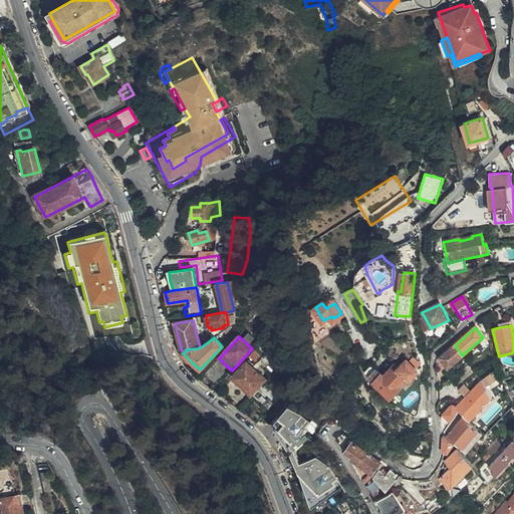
[(448,367),(462,355),(455,345),(440,358),(442,360),(447,366),(448,367)]
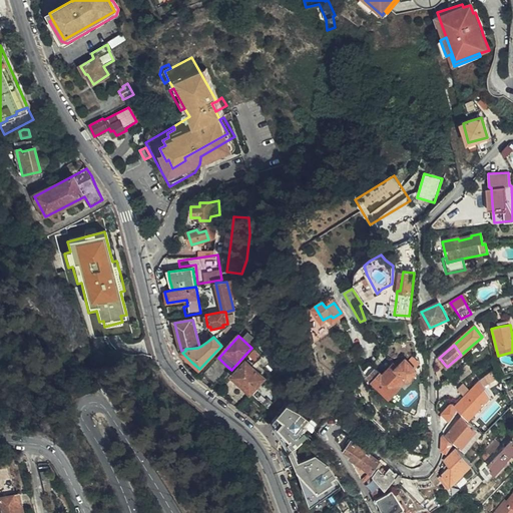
[(253,348),(247,358),(254,362),(261,353),(253,348)]
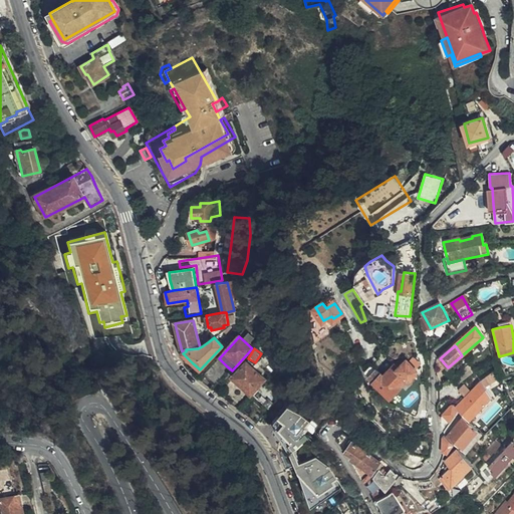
[(412,377),(418,373),(418,368),(409,358),(398,368),(395,365),(383,374),(373,364),(366,370),(391,397),(403,384),(402,383),(408,377),(412,377)]
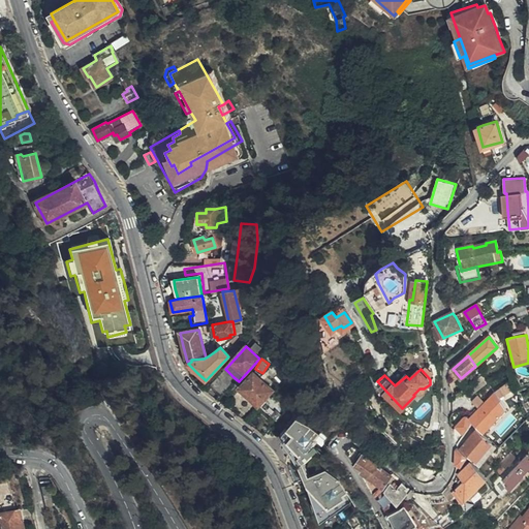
[(455,371),(448,377),(454,382),(460,377),(455,371)]
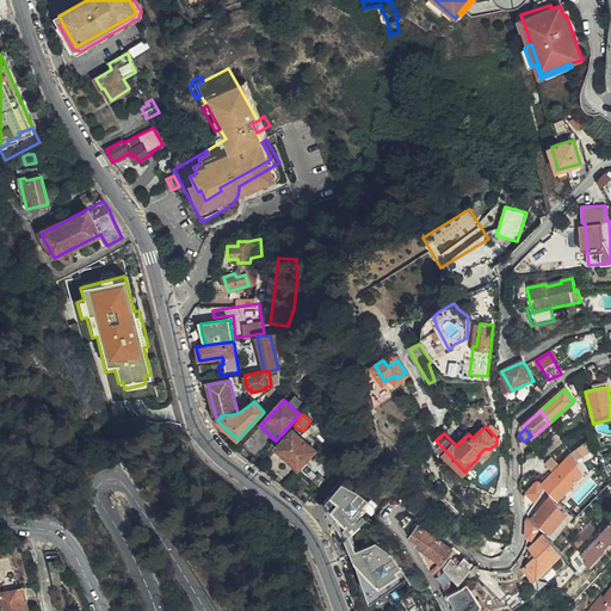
[(258,430),(244,445),(254,456),(270,440),(258,430)]
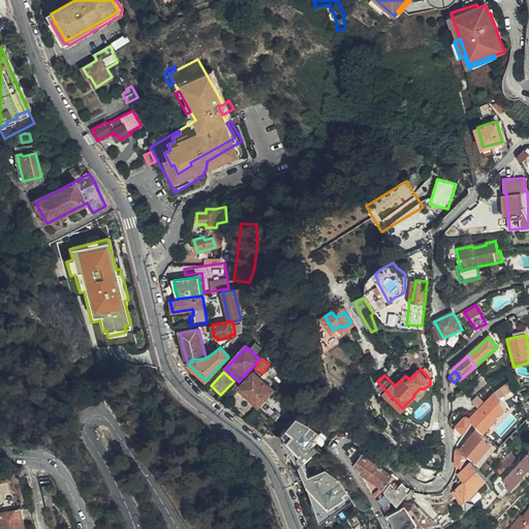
[(273,391),(253,373),(241,387),(248,396),(259,405),(273,391)]
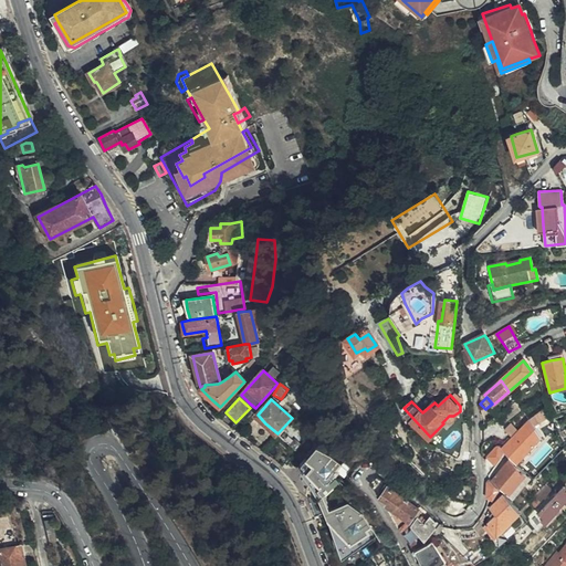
[(544,410),(528,421),(534,426),(548,417),(544,410)]
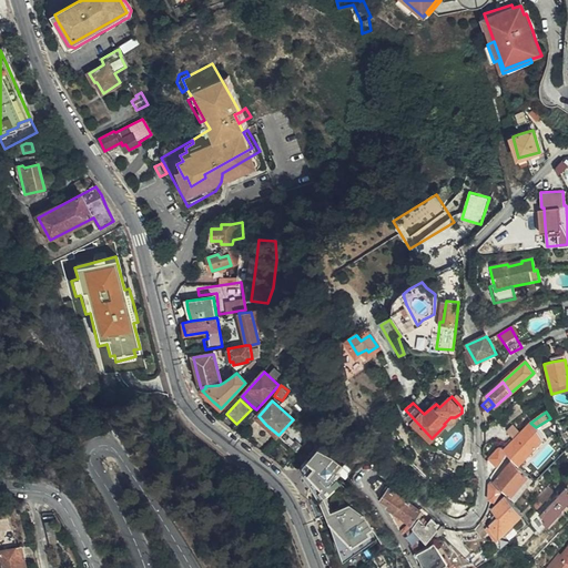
[(488,458),(497,467),(506,454),(518,465),(524,460),(528,455),(544,439),(536,427),(530,423),(504,449),(501,447),(497,449),(488,458)]
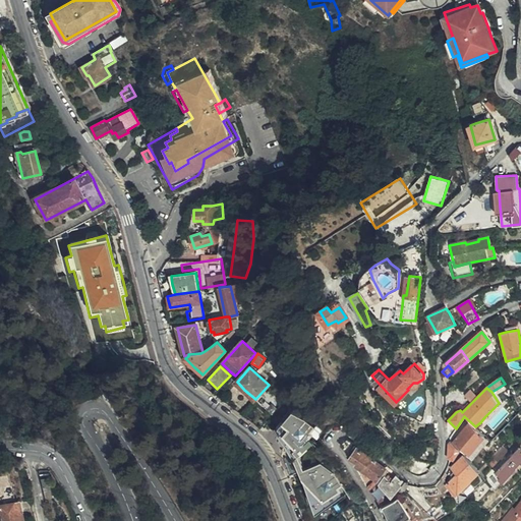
[(273,415),(279,407),(264,394),(257,401),(273,415)]
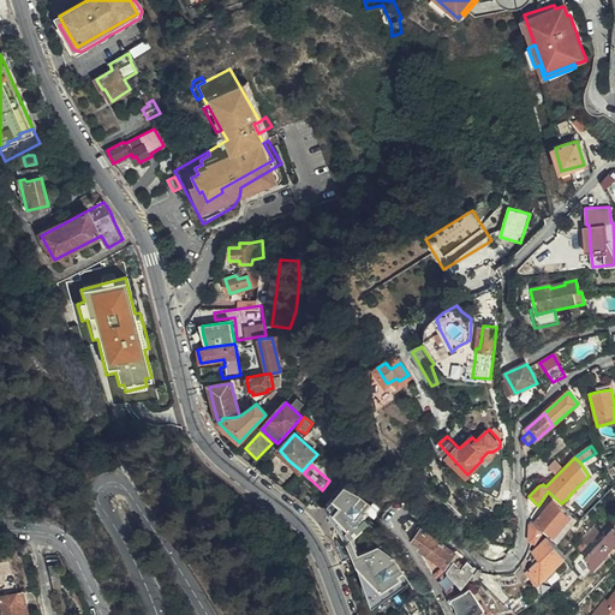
[(326,500),(312,513),(320,520),(332,507),(326,500)]
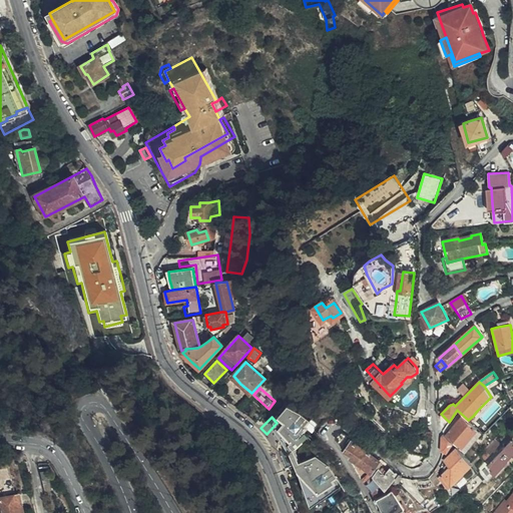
[(466,452),(482,434),(477,431),(462,417),(446,436),(466,452)]
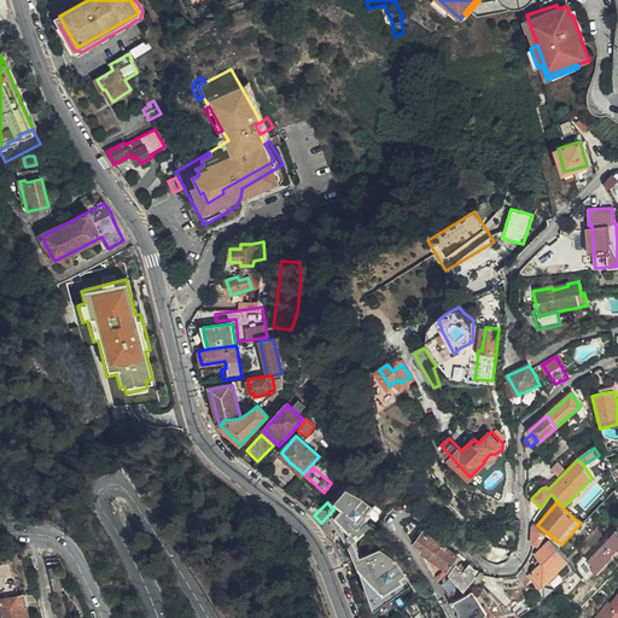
[(408,528),(417,540),(418,538),(426,544),(424,548),(449,566),(458,554),(449,547),(414,520),(407,525),(408,528)]
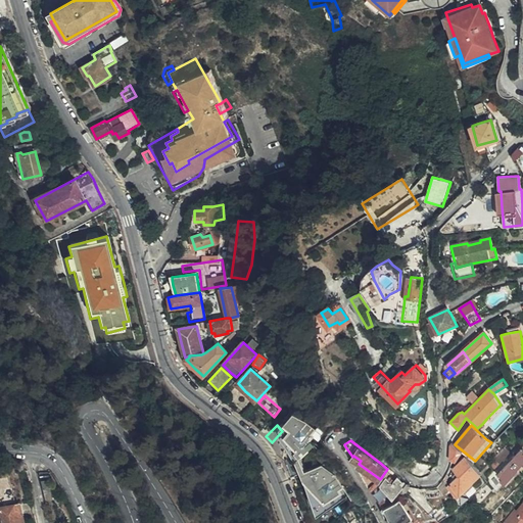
[(461,453),(452,443),(452,458),(455,460),(461,453)]
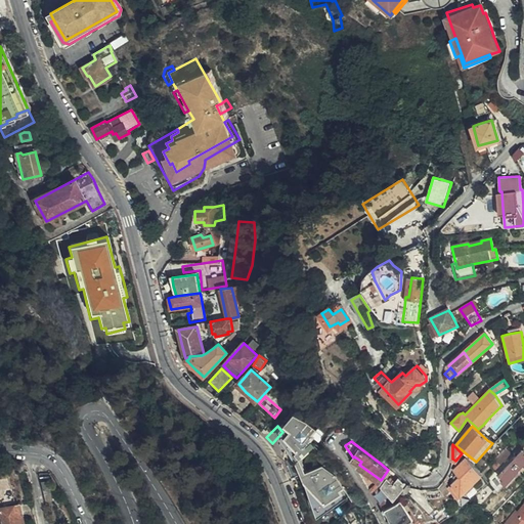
[(523,465),(523,448),(498,474),(506,482),(523,465)]
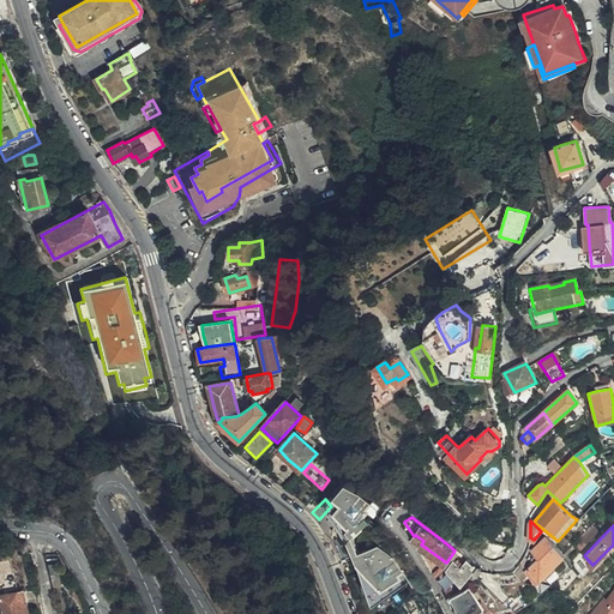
[(355,558),(384,548),(380,543),(360,552),(354,539),(348,541),(355,558)]
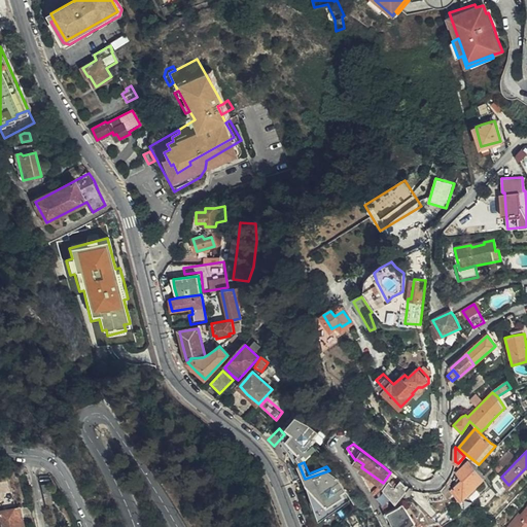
[(484,479),(483,477),(469,462),(458,472),(461,475),(464,479),(460,483),(456,487),(464,496),(484,479)]
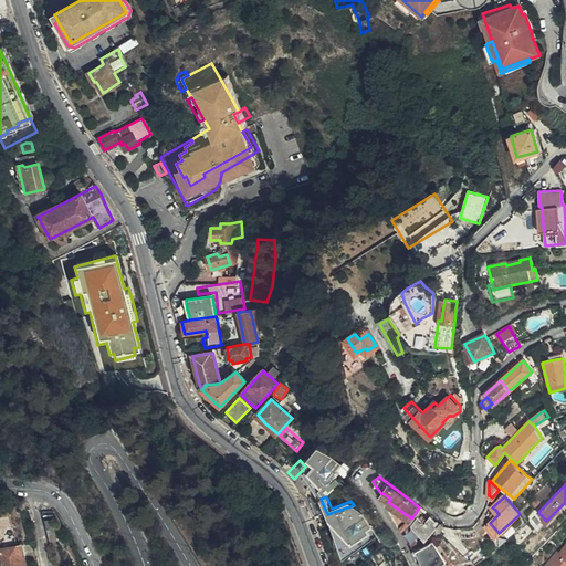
[(8,513),(0,515),(0,541),(17,534),(8,513)]
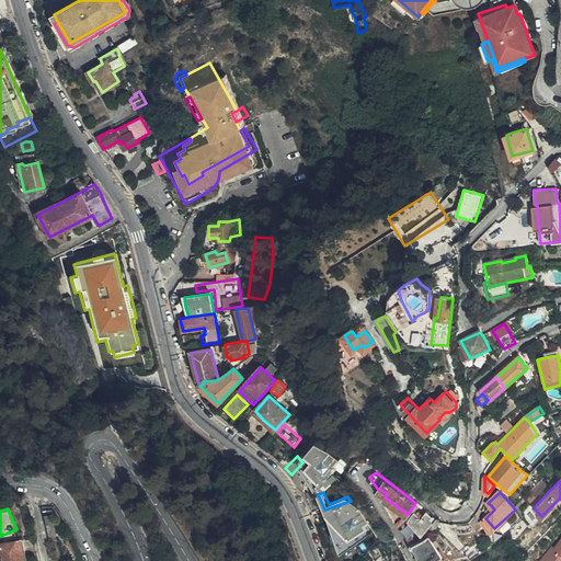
[(410,518),(421,531),(423,534),(438,516),(435,514),(433,515),(427,511),(422,517),(415,512),(410,518)]
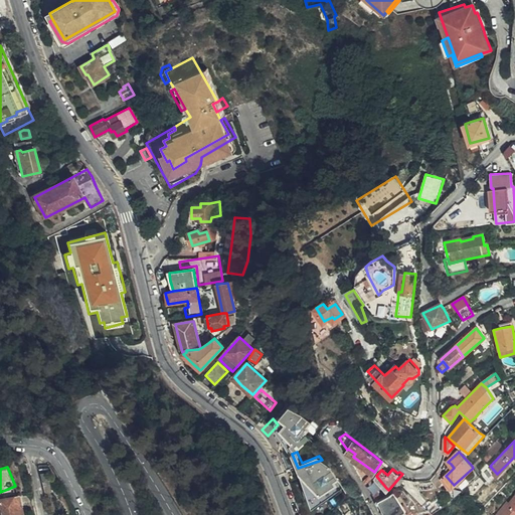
[(49,471),(40,474),(43,487),(51,485),(49,471)]
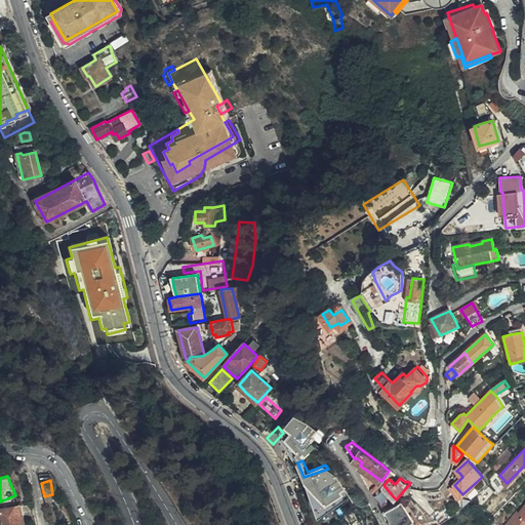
[(332,511),(340,505),(344,501),(335,491),(332,492),(324,498),(332,511)]
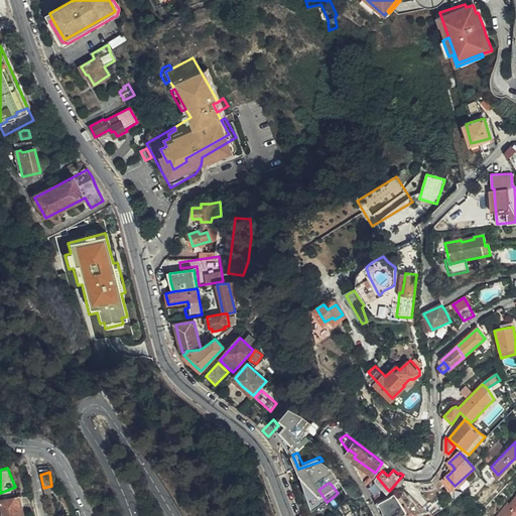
[(385,515),(397,515),(404,512),(406,510),(396,493),(377,501),(385,515)]
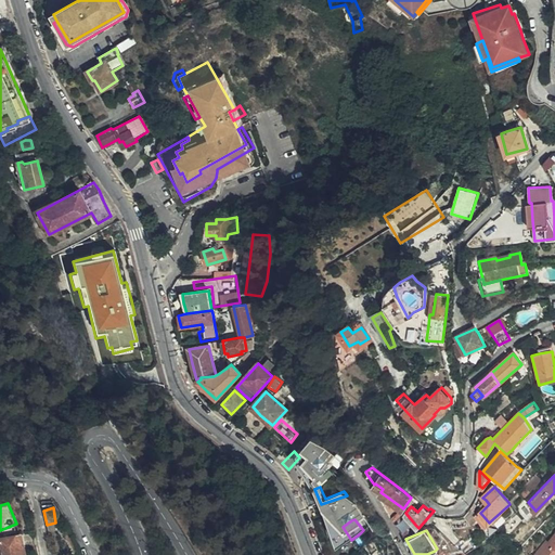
[(20,554),(25,554),(21,534),(0,540),(3,554),(20,554)]
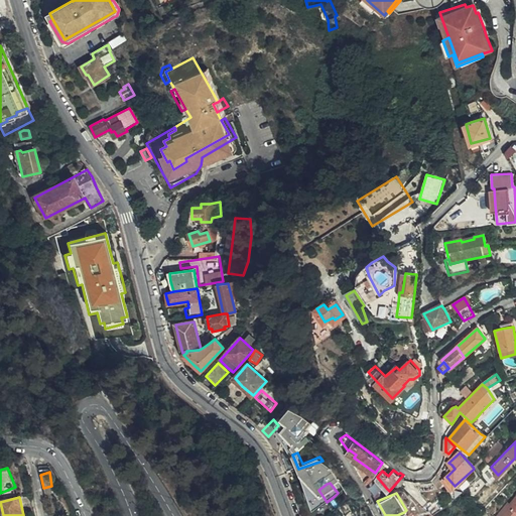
[(515,515),(515,498),(510,505),(507,503),(497,515),(515,515)]
